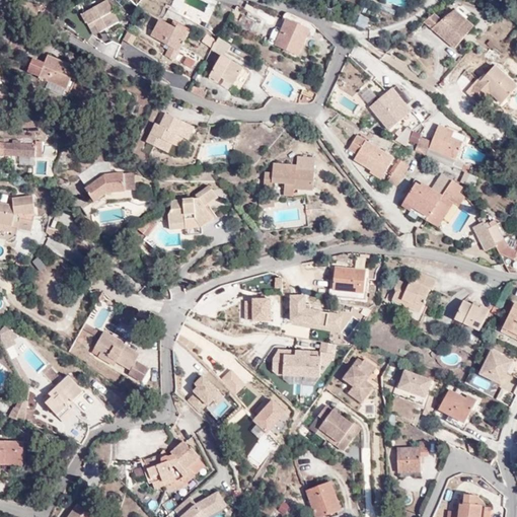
[(89,17),(92,23),(96,30),(117,19),(105,0),(99,0),(77,11),(82,20),(84,20),(89,17)]
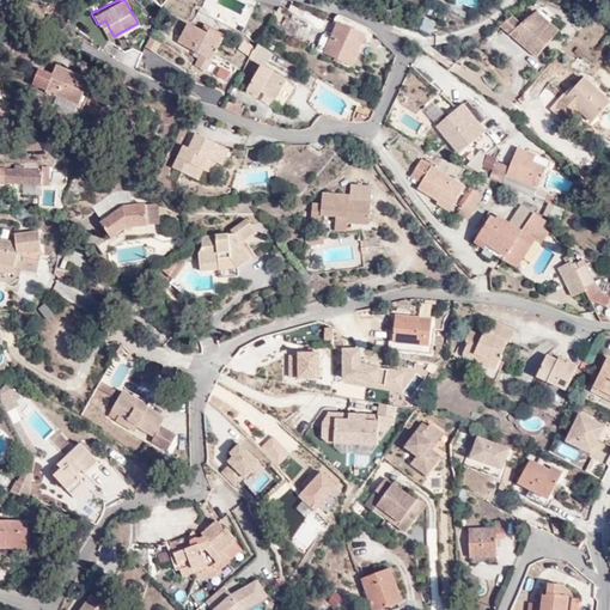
[(520,23),(513,16),(499,26),(532,59),(559,31),(535,8),(520,23)]
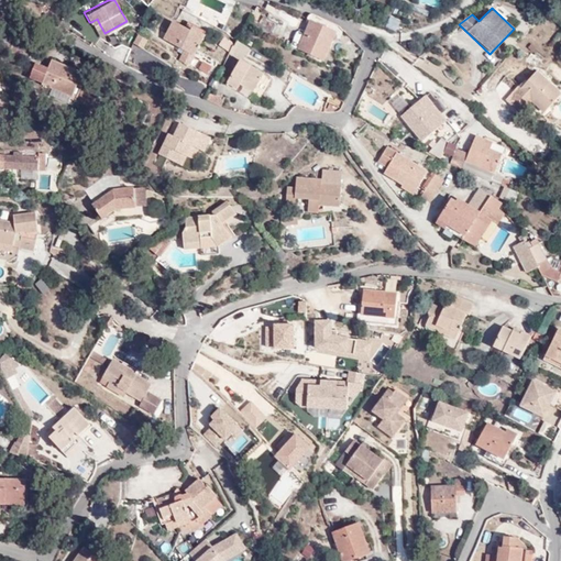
[(276,20),(262,13),(255,25),(270,32),(276,20)]
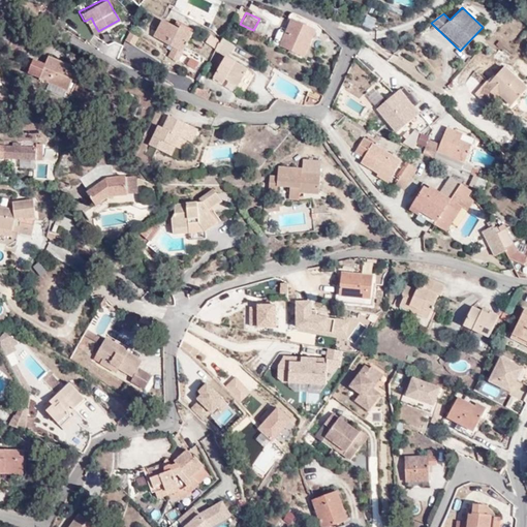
[(319,37),(323,29),(317,24),(292,13),(279,45),(302,56),(312,33),(319,37)]
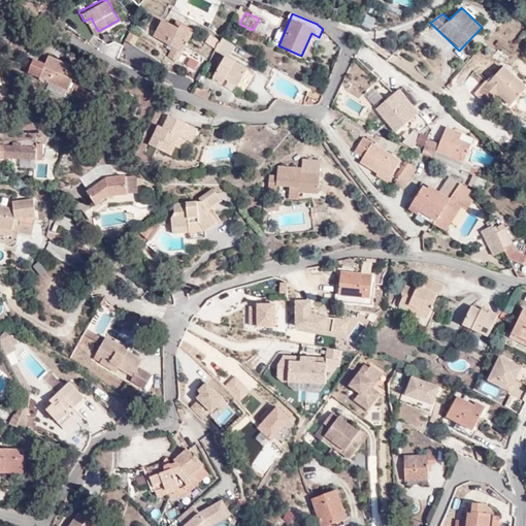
[(89,27),(94,24),(91,18),(86,21),(89,27)]
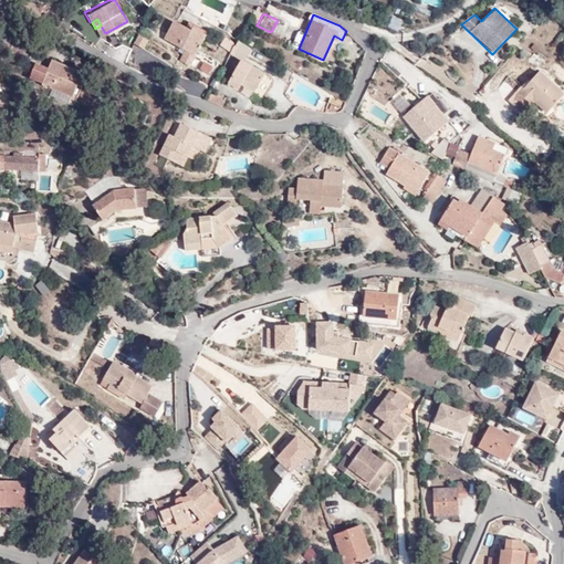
[(188,31),(170,23),(162,40),(183,50),(180,56),(190,61),(202,33),(190,28),(188,31)]
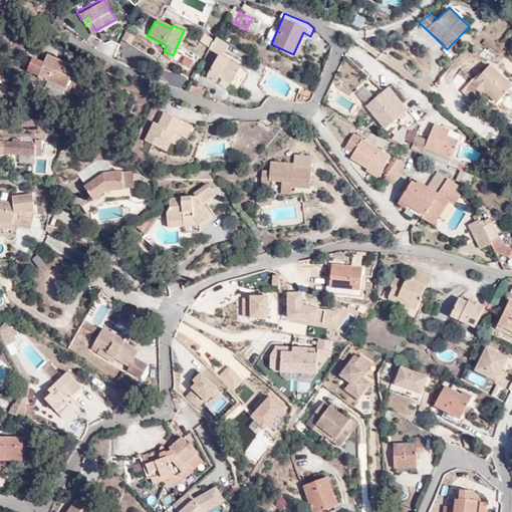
[(128,46),(134,35),(123,30),(117,41),(128,46)]
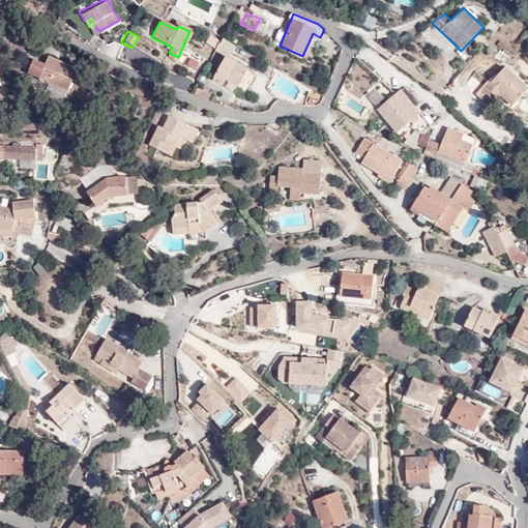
[(217,42),(220,38),(210,33),(204,46),(212,51),(225,57),(225,58),(230,50),(217,42)]
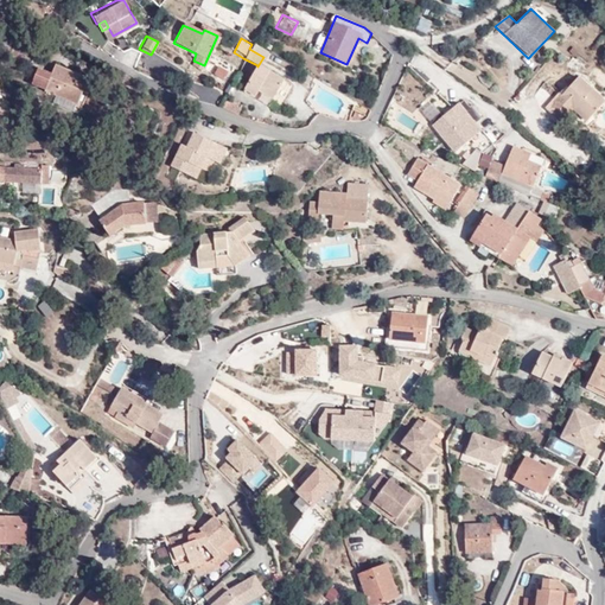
[(263,57),(266,51),(252,44),(249,49),(263,57)]
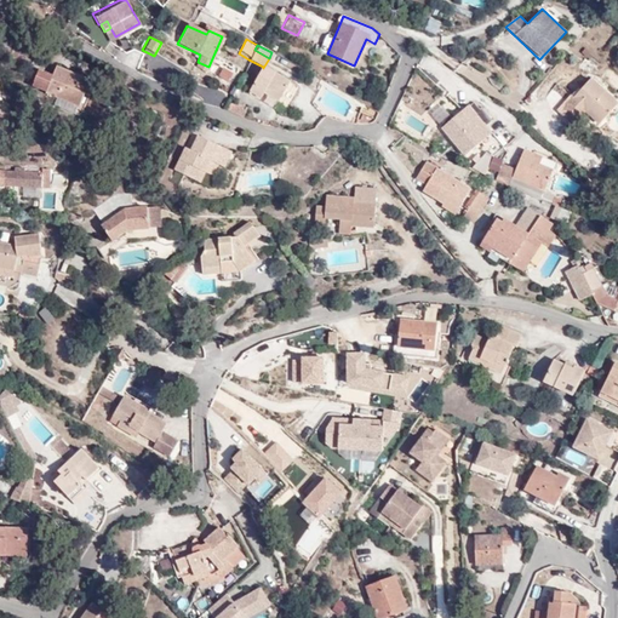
[(11,52),(0,53),(0,67),(12,66),(11,52)]
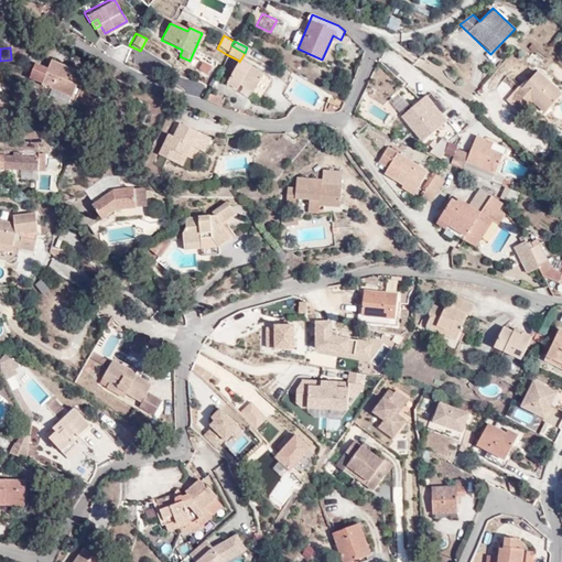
[(49,66),(34,61),(28,76),(42,82),(41,84),(72,96),(82,69),(52,58),(49,66)]
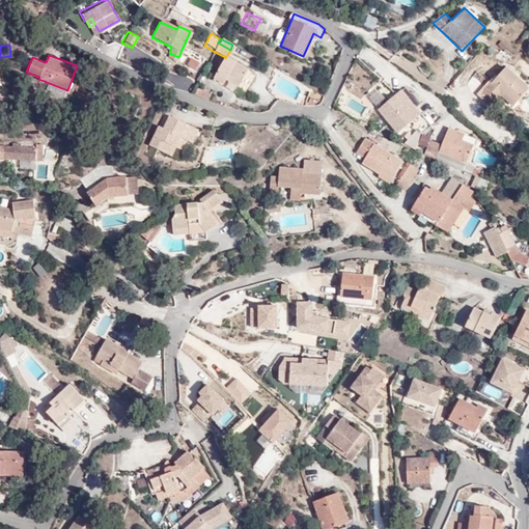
[(193,60),(182,55),(177,62),(190,67),(193,60)]
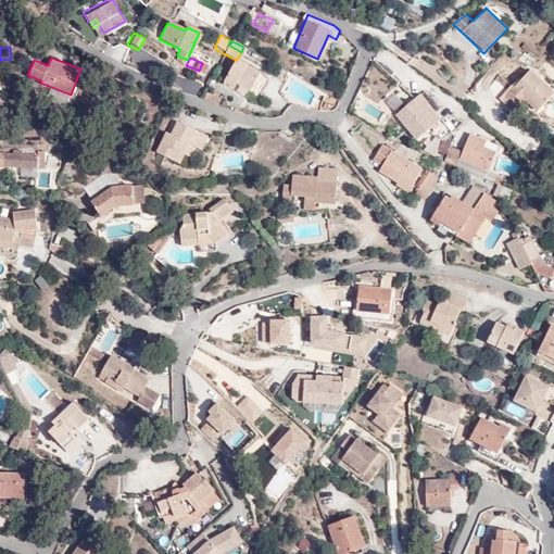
[(257,73),(236,61),(236,60),(224,80),(234,85),(235,82),(249,89),(257,73)]
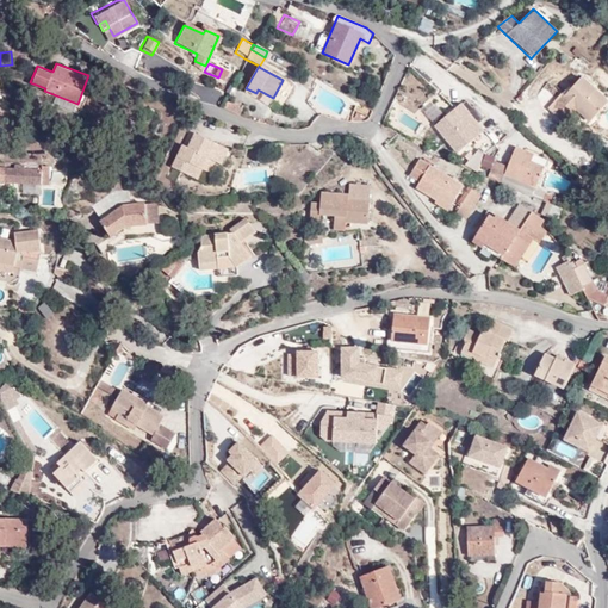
[(600,88),(585,76),(563,99),(560,97),(548,112),(576,136),(606,104),(595,92),(600,88)]
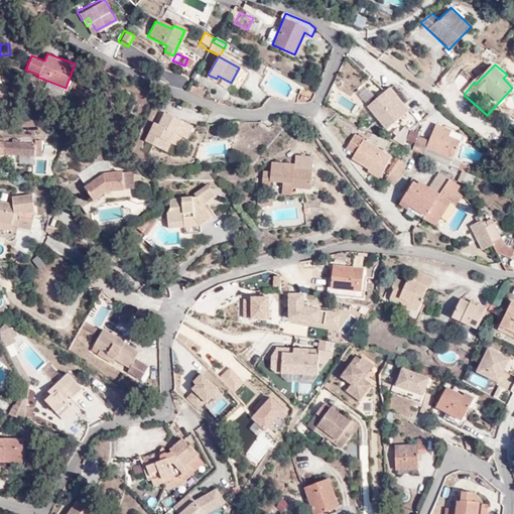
[(215,83),(217,79),(208,75),(206,78),(215,83)]
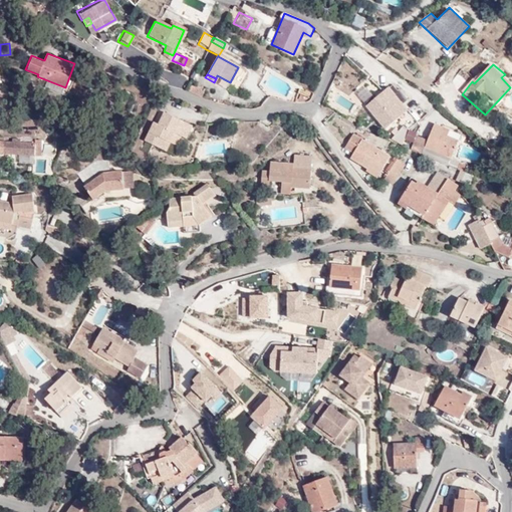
[(185,89),(196,94),(199,87),(189,81),(185,89)]
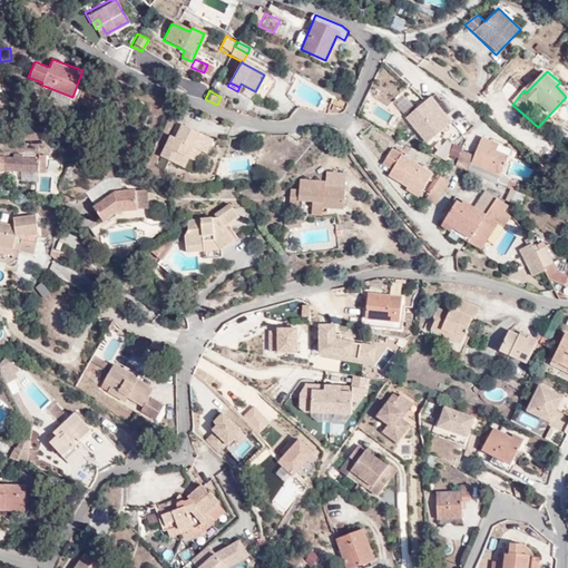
[(441,131),(452,143),(461,135),(430,98),(405,117),(427,142),(441,131)]
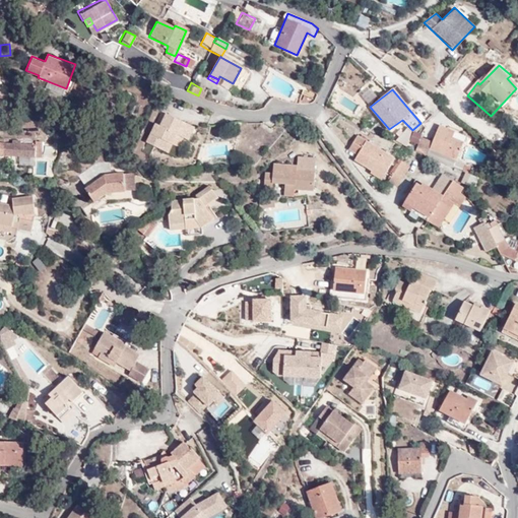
[(336,111),(345,114),(353,107),(342,100),(336,111)]
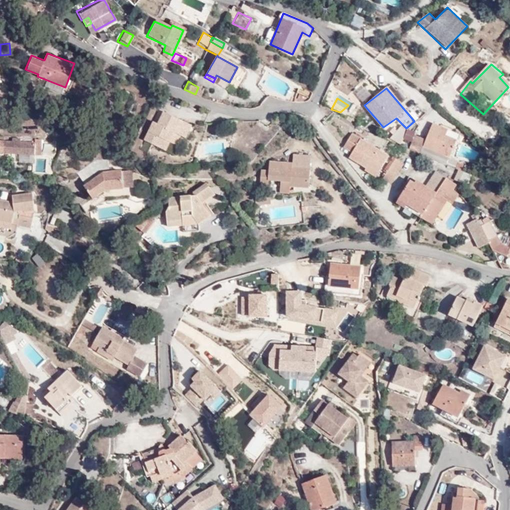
[(149,122),(144,120),(135,139),(136,139),(131,148),(139,152),(144,143),(156,149),(160,140),(164,142),(169,133),(173,134),(173,133),(177,135),(183,124),(154,109),(149,122)]
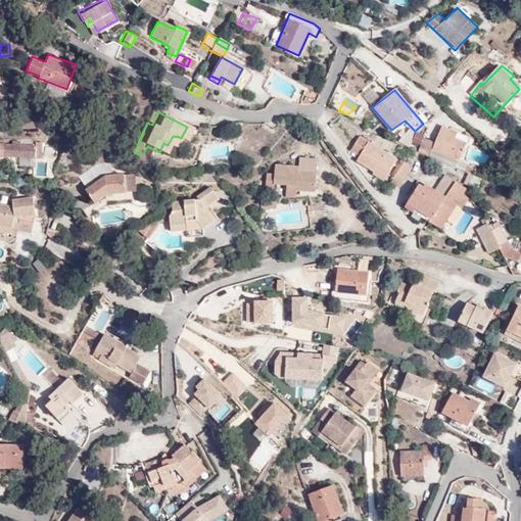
[(457,133),(442,127),(433,150),(459,161),(465,143),(456,139),(457,133)]
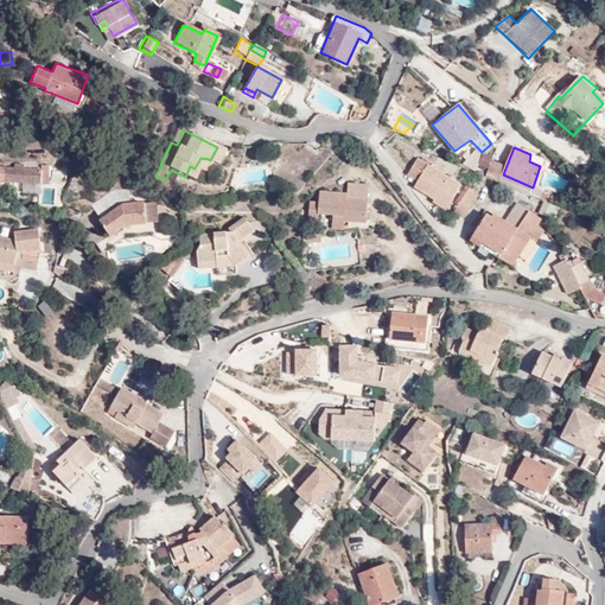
[(205,159),(199,170),(208,172),(214,161),(210,160),(205,158),(205,159)]
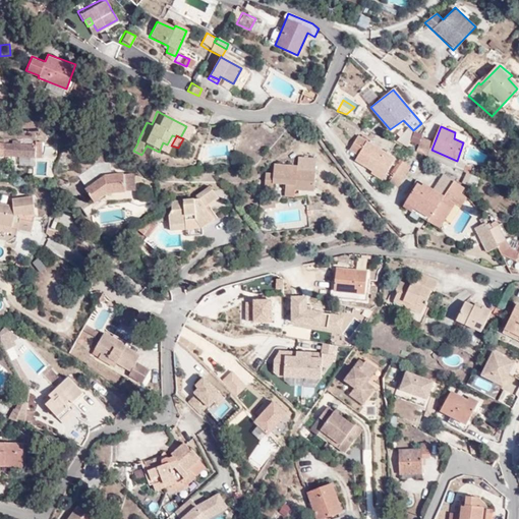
[(355,158),(372,170),(375,167),(385,174),(394,160),(361,137),(352,152),(357,156),(355,158)]
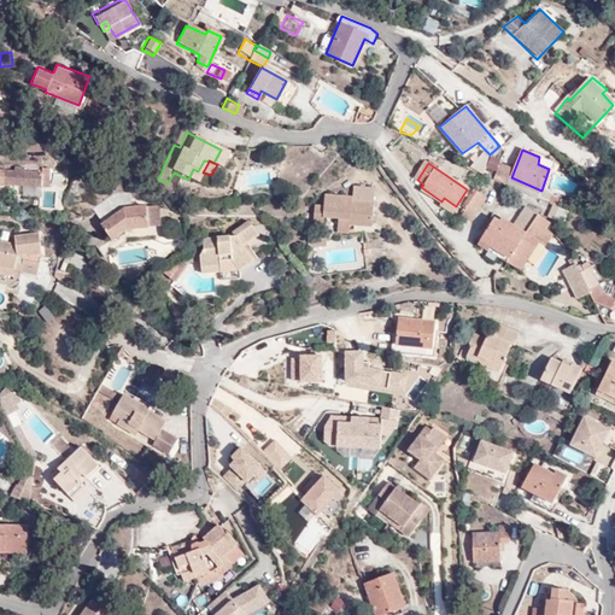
[(64,170),(39,169),(39,174),(4,171),(4,183),(46,186),(46,179),(64,179),(64,170)]
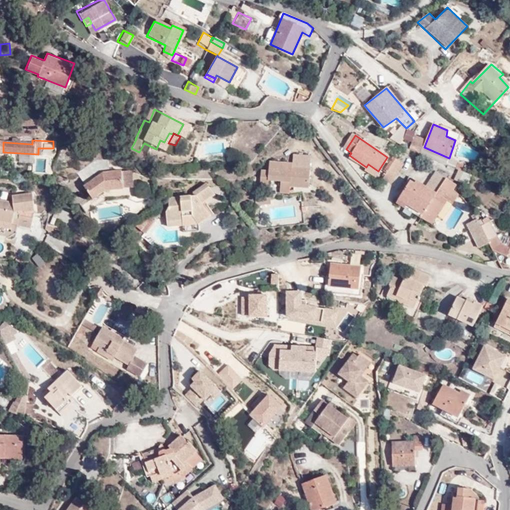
[(283,161),(260,159),(259,168),(252,167),(251,183),(259,183),(260,179),(271,180),(270,191),(280,192),(280,185),(299,187),(302,154),(284,152),(283,161)]
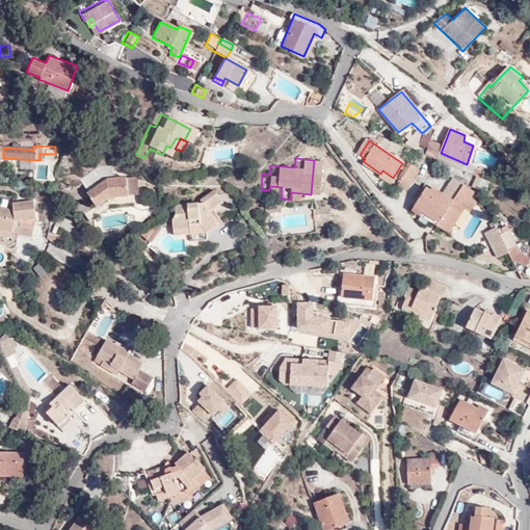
[(34,161),(34,176),(44,176),(44,161),(34,161)]
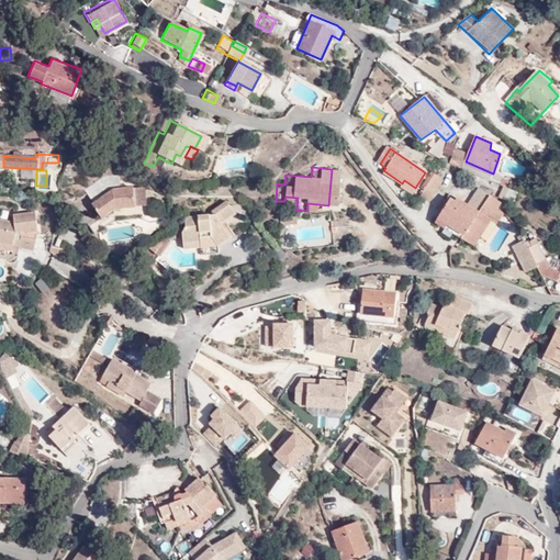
[(441,179),(433,172),(420,192),(428,199),(441,179)]
